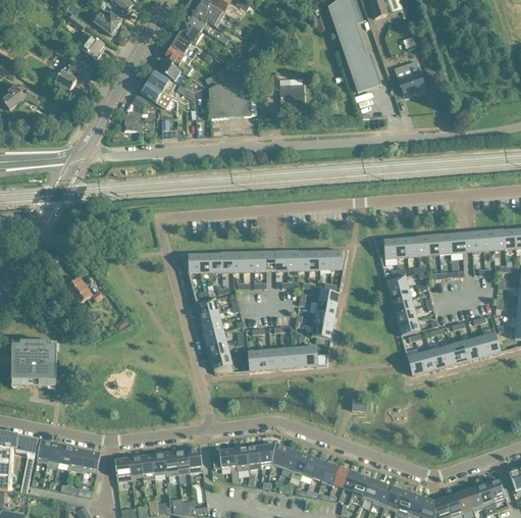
[(105,3),(111,8),(118,15),(122,11),(124,13),(124,12),(125,13),(131,7),(129,6),(133,3),(129,0),(108,0),(105,3)]
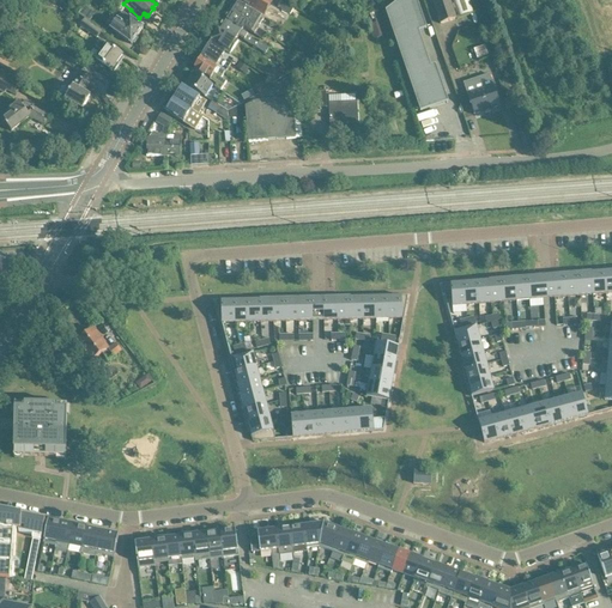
[(232,0),(229,6),(258,25),(258,24),(264,14),(241,0),(232,0)]
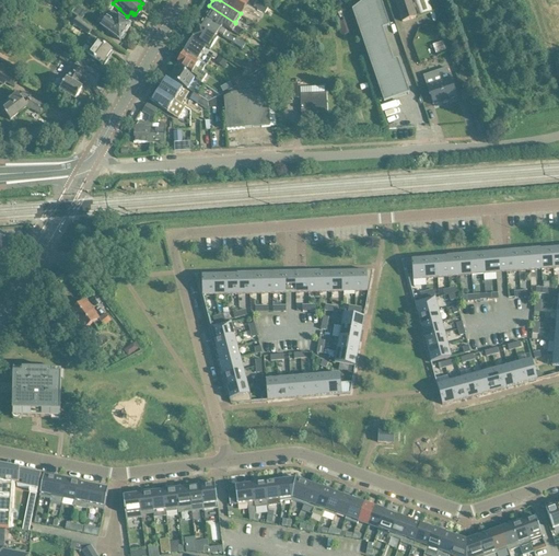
[(223,0),(241,11),(247,0),(223,0)]
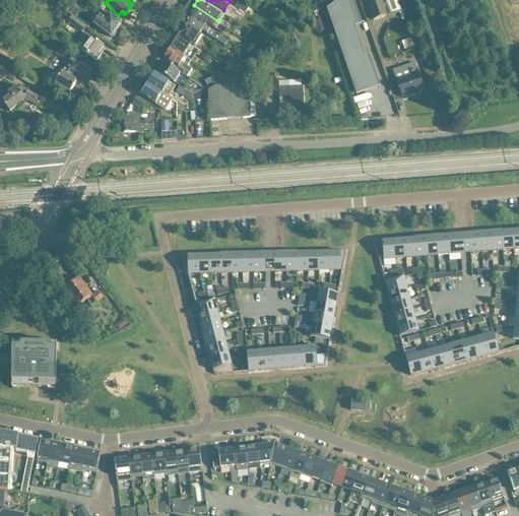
[(236,0),(235,3),(245,9),(249,4),(243,0),(236,0)]
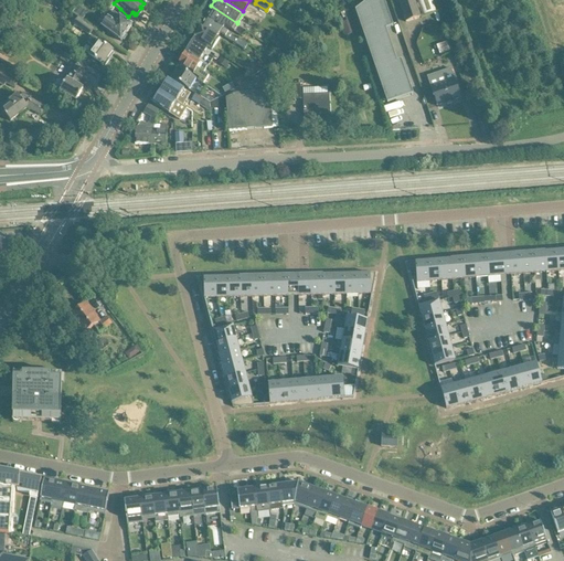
[(363,0),(355,7),(386,99),(413,91),(401,56),(396,57),(385,25),(393,22),(384,0),(363,0)]
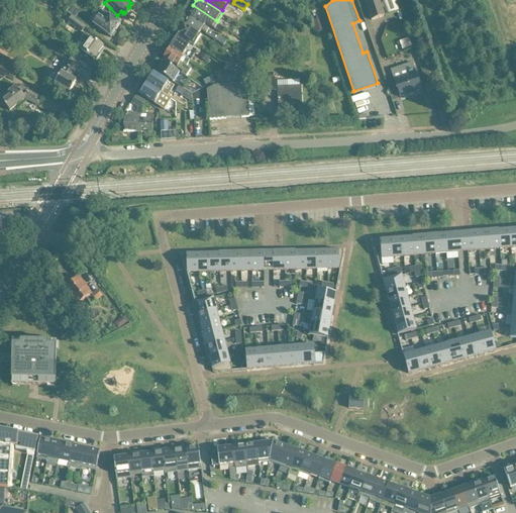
[(366,0),(371,16),(384,12),(380,0),(366,0)]
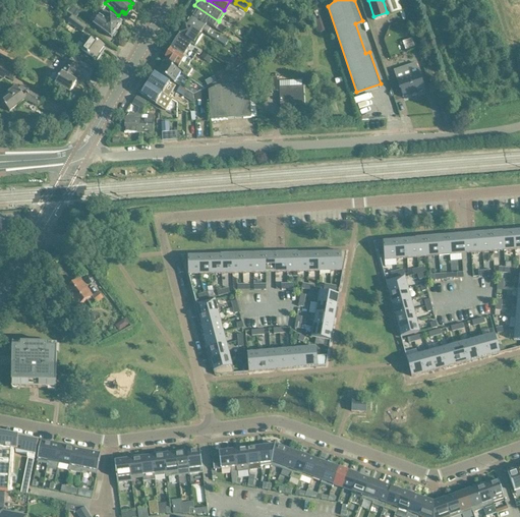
[(384,0),(388,11),(402,6),(400,0),(384,0)]
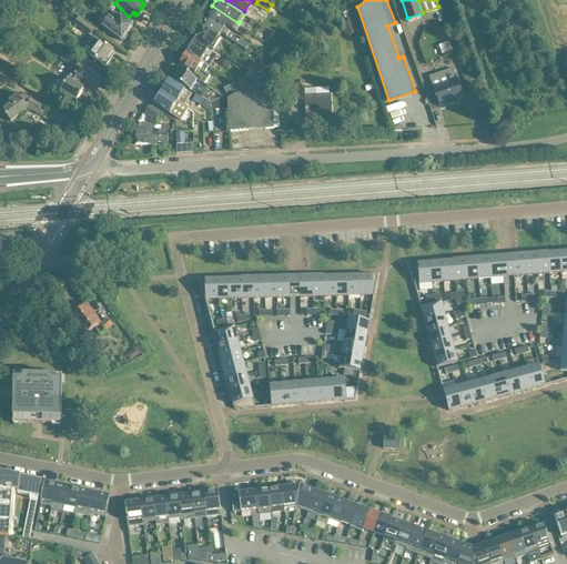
[(239,23),(212,6),(210,9),(209,9),(209,12),(206,14),(223,26),(225,22),(233,27),(242,33),(245,27),(239,22),(239,23)]
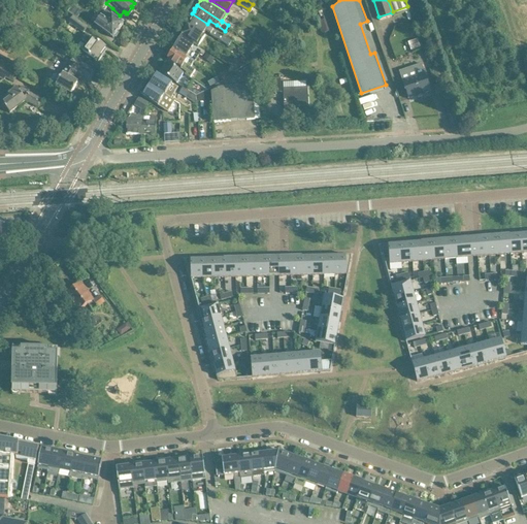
[(123,20),(110,11),(104,6),(94,22),(112,35),(112,34),(114,34),(118,30),(117,28),(123,20)]
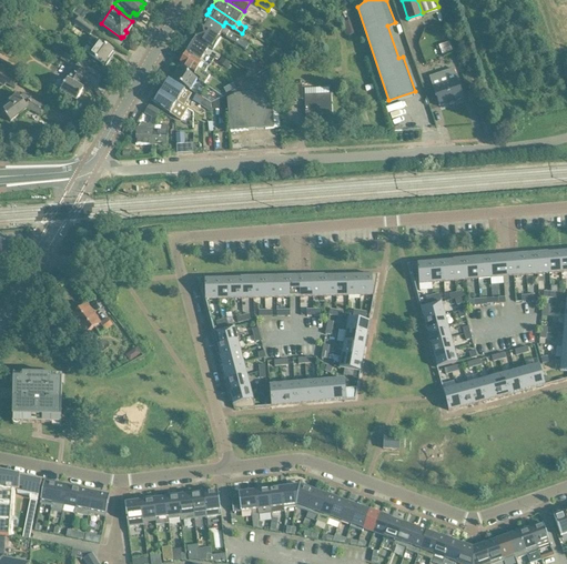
[(93,26),(78,13),(73,20),(89,32),(93,26)]
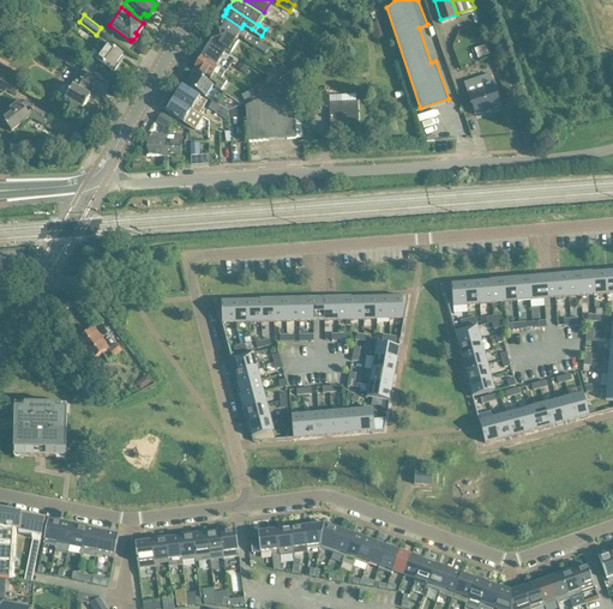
[(259,40),(241,28),(223,16),(217,25),(235,37),(238,32),(251,41),(265,49),(268,46),(259,40)]
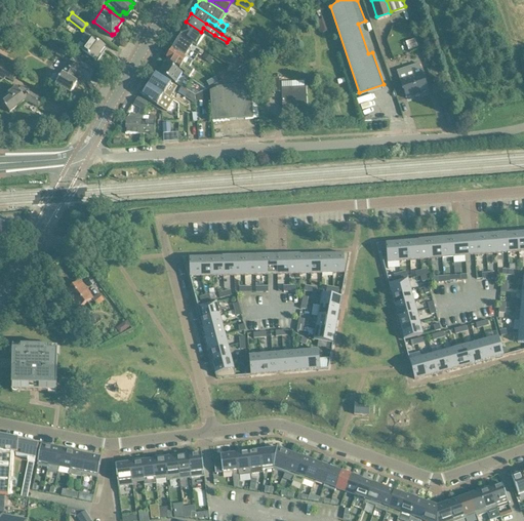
[(201,32),(186,22),(180,31),(198,41),(203,33),(201,32)]
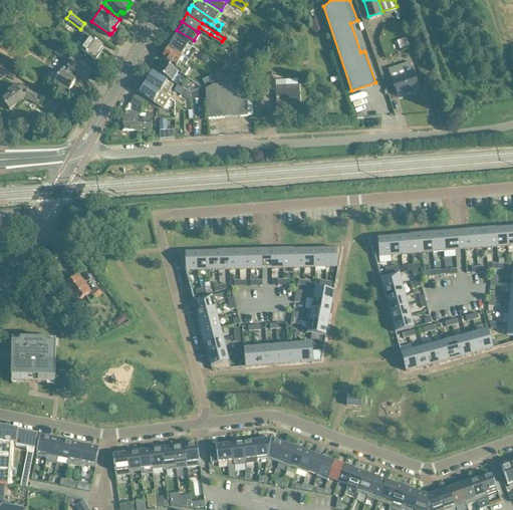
[(101,43),(88,33),(83,29),(80,35),(84,38),(78,46),(92,56),(92,55),(94,57),(99,50),(97,49),(101,43)]
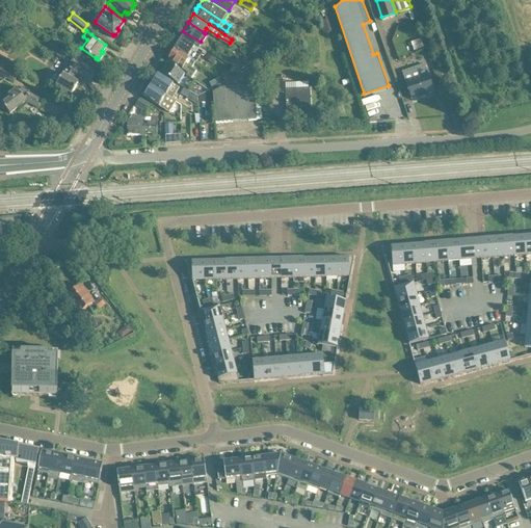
[(177,38),(178,40),(174,46),(188,55),(189,55),(187,54),(188,51),(192,54),(196,48),(204,52),(206,50),(198,45),(200,44),(182,32),(180,35),(177,38)]
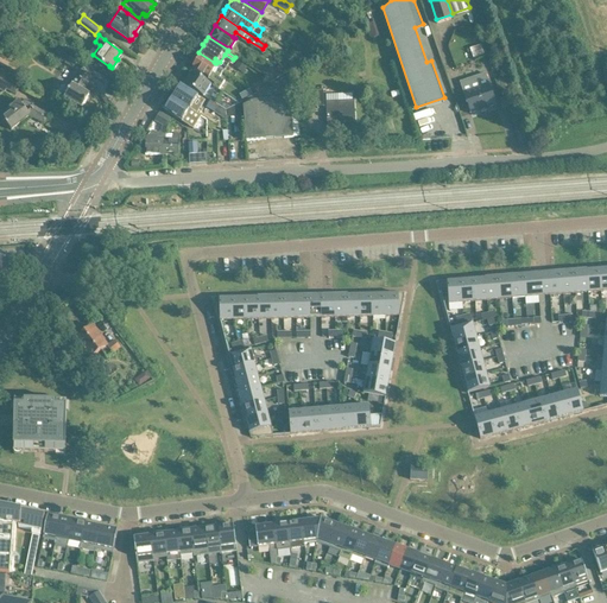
[(321,50),(307,42),(301,52),(308,56),(309,57),(321,50)]
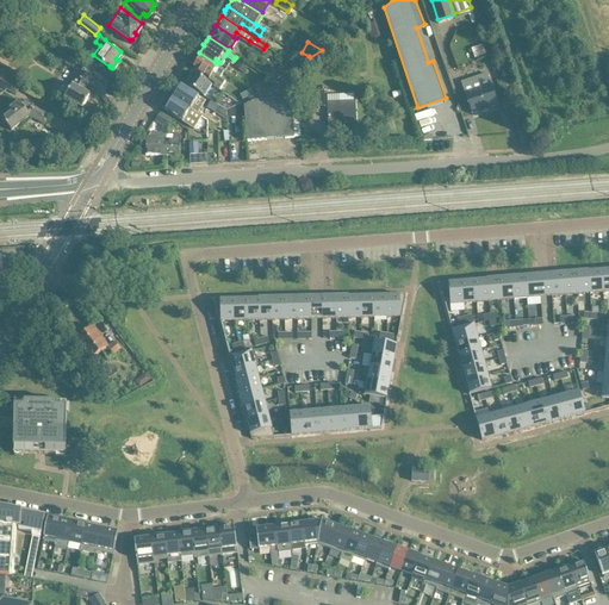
[(212,69),(216,63),(199,52),(198,54),(197,52),(194,56),(196,58),(191,64),(209,76),(207,79),(211,81),(218,87),(224,78),(212,69)]
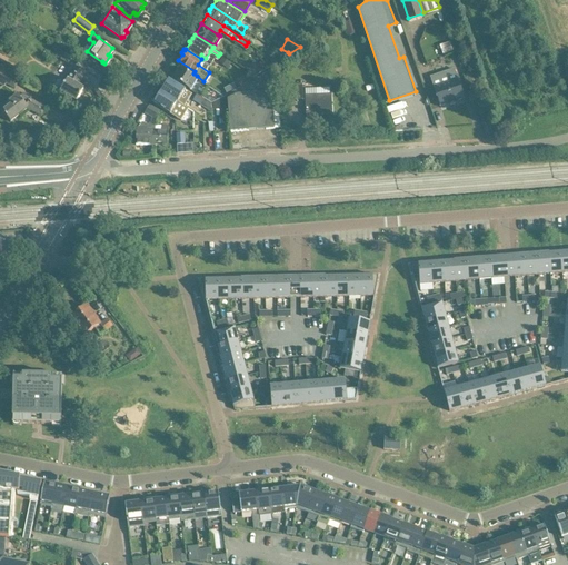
[(217,60),(226,67),(230,60),(221,53),(217,60)]
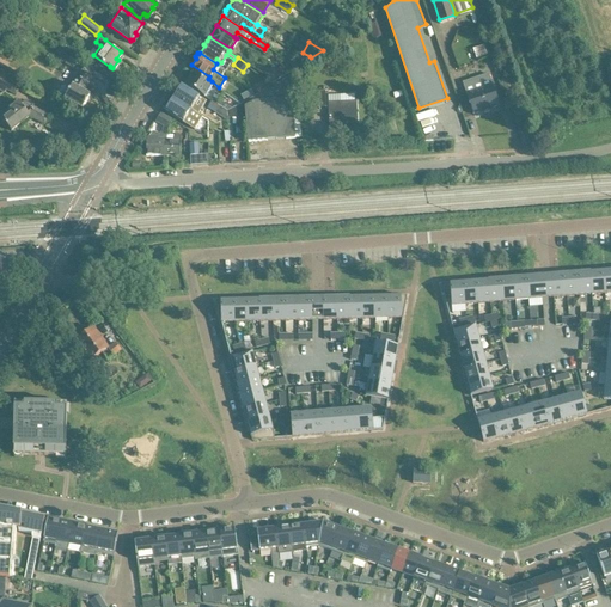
[(285,72),(277,66),(273,62),(266,73),(270,75),(273,78),(285,72)]
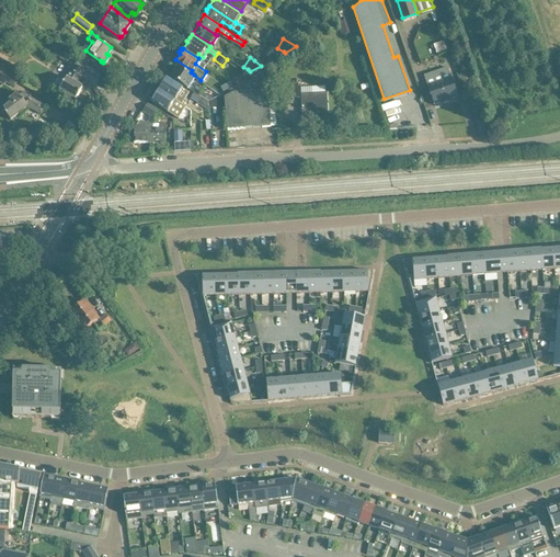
[(56,76),(53,81),(54,83),(59,88),(59,89),(60,91),(63,92),(65,92),(66,91),(75,95),(81,83),(76,80),(83,68),(69,59),(66,66),(69,68),(64,78),(58,76),(56,76)]
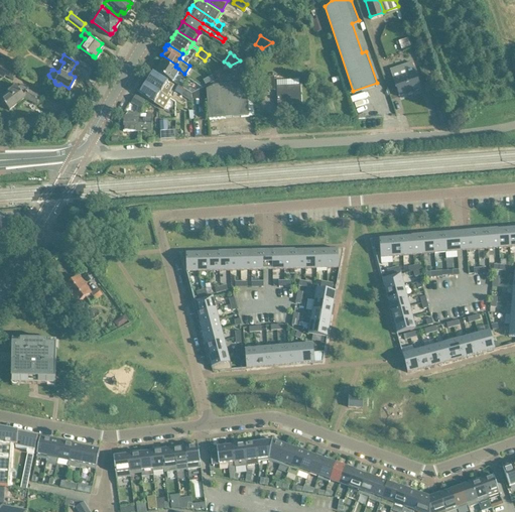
[(178,69),(175,67),(161,57),(158,62),(157,62),(155,66),(155,67),(154,68),(172,79),(178,69)]
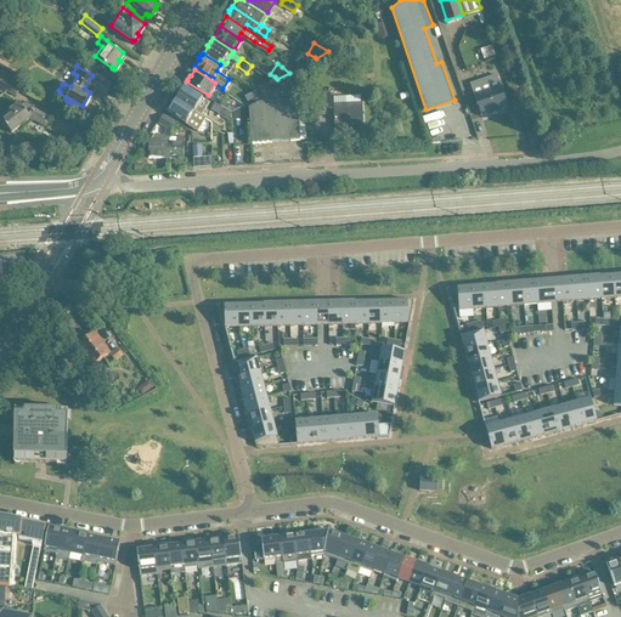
[(297,95),(295,86),(301,85),(300,73),(294,73),(294,74),(249,100),(253,140),(300,136),(299,126),(305,125),(301,94),(297,95)]
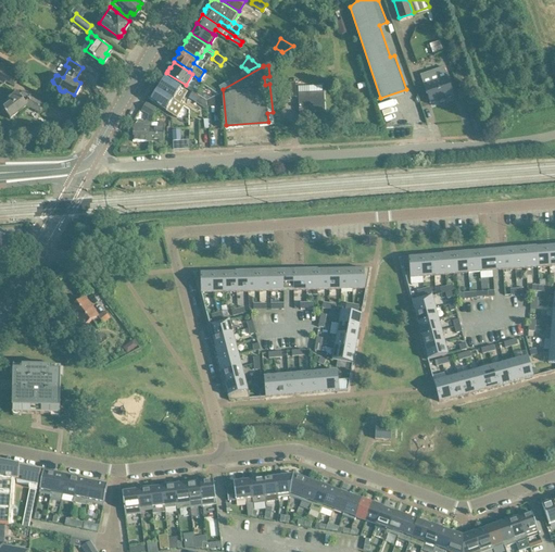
[(0,78),(3,80),(4,78),(14,84),(19,77),(0,66),(0,78)]
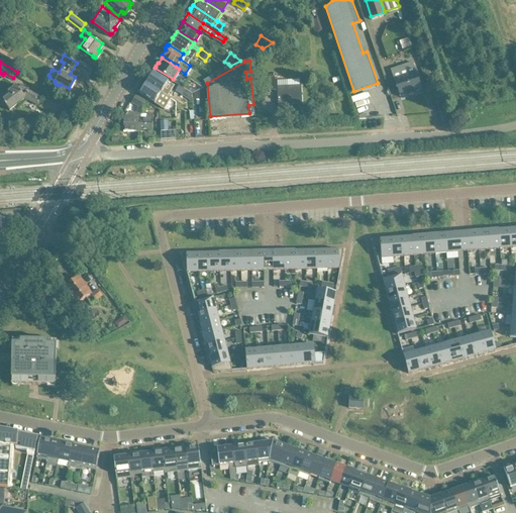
[(146,79),(145,80),(161,90),(162,90),(167,93),(170,88),(174,83),(152,70),(149,74),(149,75),(148,75),(147,76),(147,77),(146,78),(146,79)]
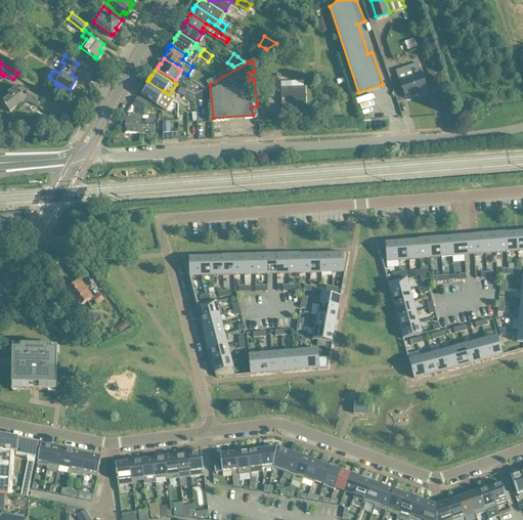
[(270,72),(271,74),(271,89),(278,88),(277,75),(280,74),(279,71),(270,72)]
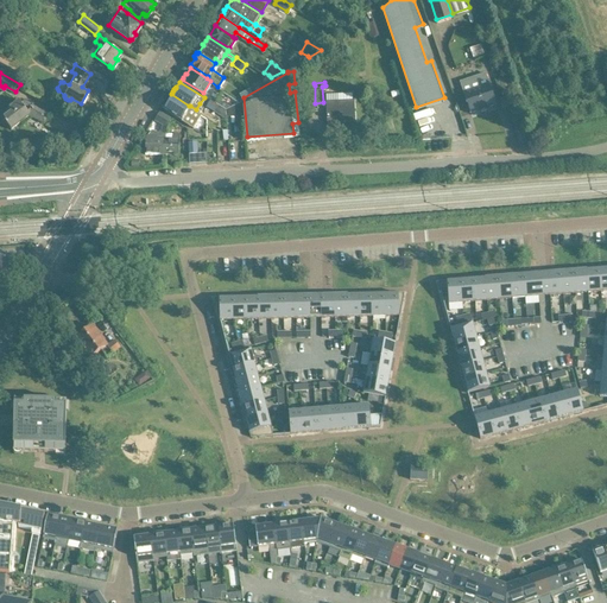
[(488,82),(462,90),(469,109),(478,107),(478,109),(487,106),(486,103),(494,101),(488,82)]
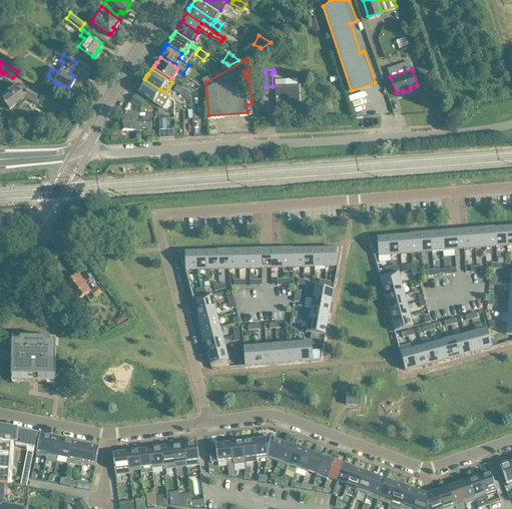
[(276,101),(299,100),(299,82),(297,82),(297,76),(275,77),(275,83),(276,101)]
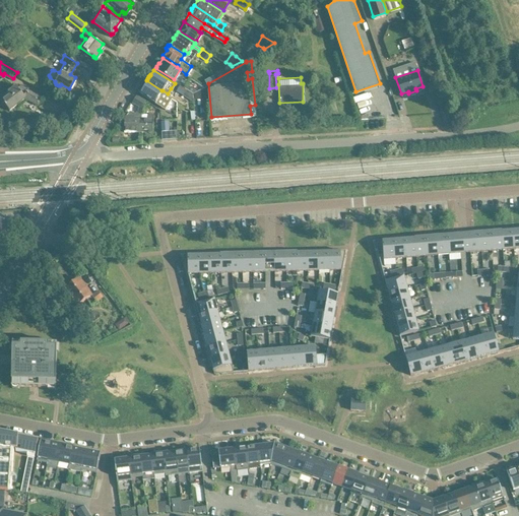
[(143,86),(140,91),(165,108),(169,101),(172,95),(168,93),(163,90),(161,90),(146,80),(144,84),(143,83),(141,86),(143,86)]
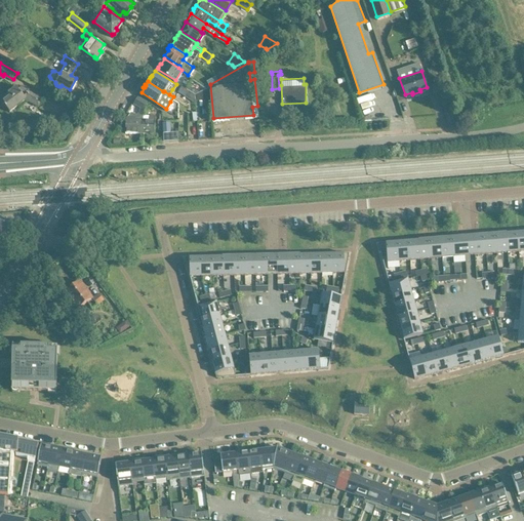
[(205,86),(200,82),(193,92),(194,92),(205,86)]
